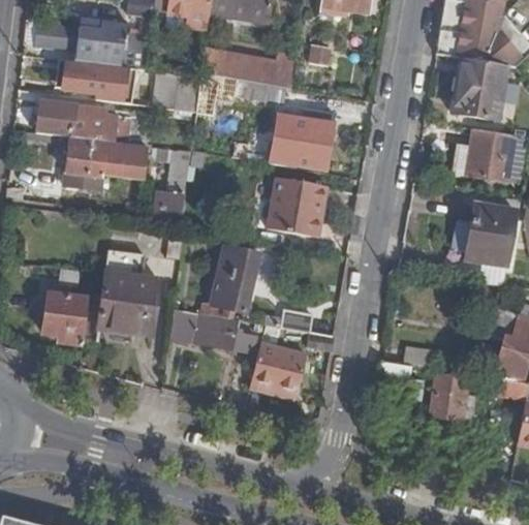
[(155,0),(154,10),(163,11),(164,0),(155,0)]
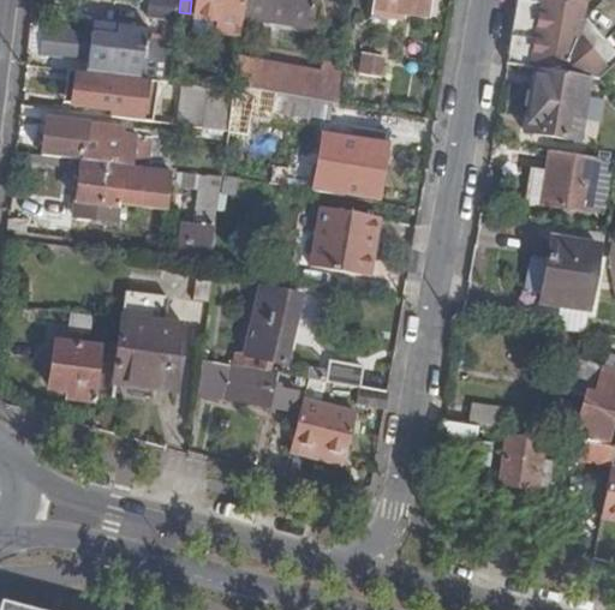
[(195,0),(193,15),(192,25),(240,31),(243,13),(244,0),(195,0)]
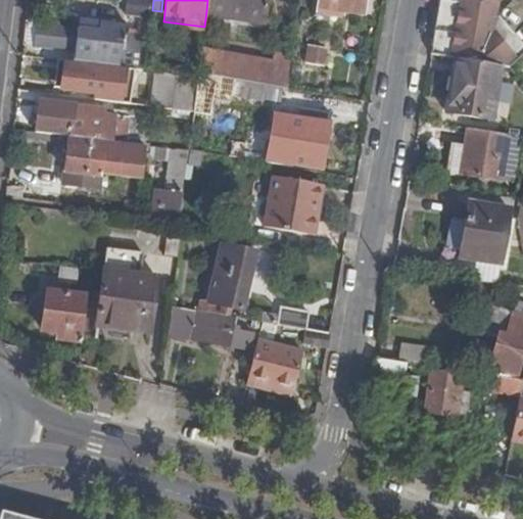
[(207,0),(206,11),(264,19),(266,0),(207,0)]
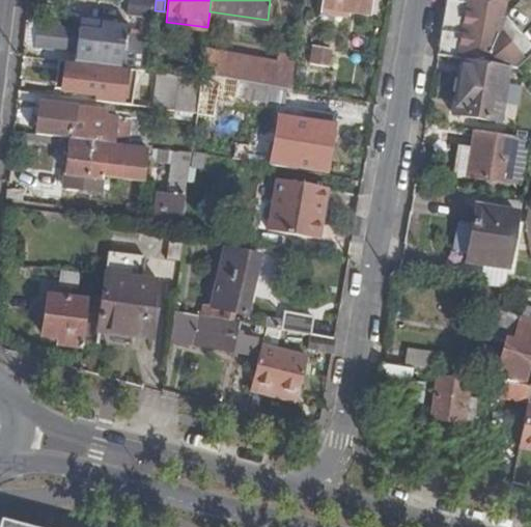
[(323,0),(322,5),(343,8),(370,12),(371,0),(323,0)]
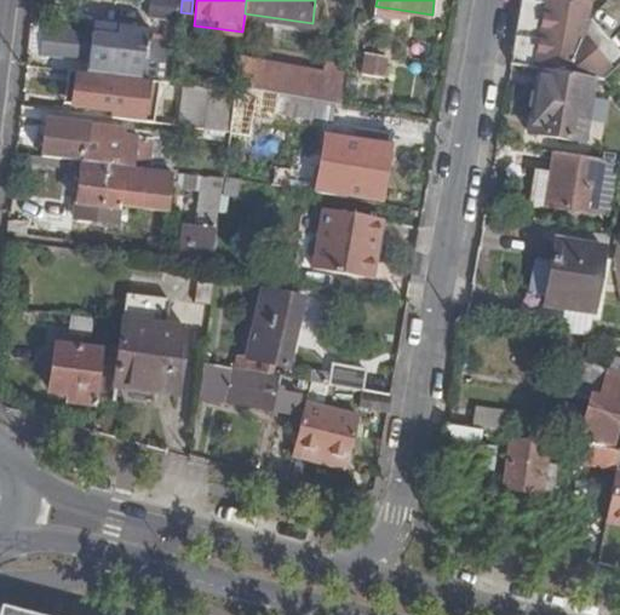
[(573,56),(573,72),(602,75),(619,59),(619,30),(619,32),(614,18),(602,21),(606,1),(601,0),(547,0),(521,0),(512,51),(556,59),(573,56)]
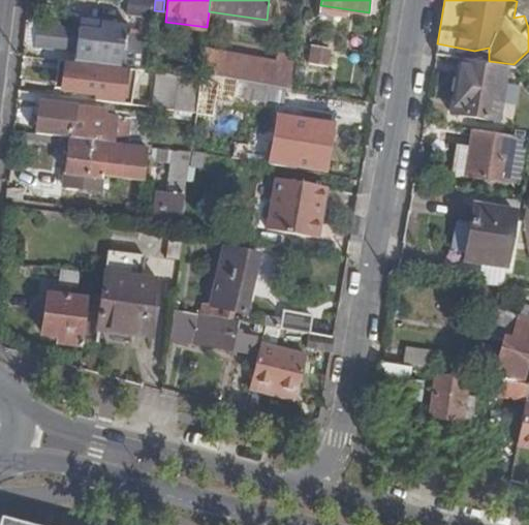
[(340,21),(342,8),(320,5),(318,18),(340,21)]
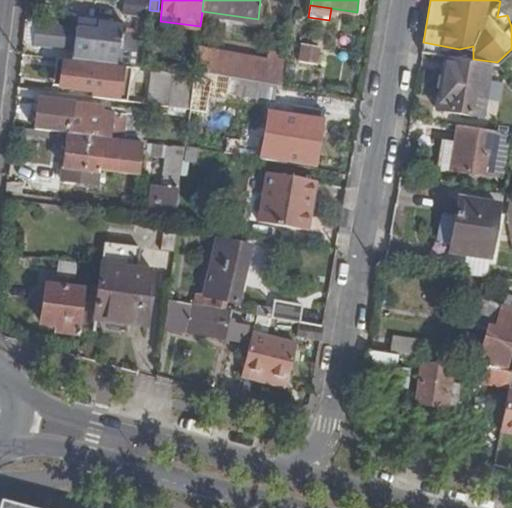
[(111,32),(114,9),(99,6),(97,18),(95,30),(61,25),(63,14),(38,11),(33,43),(99,52),(98,63),(107,64),(111,32)]
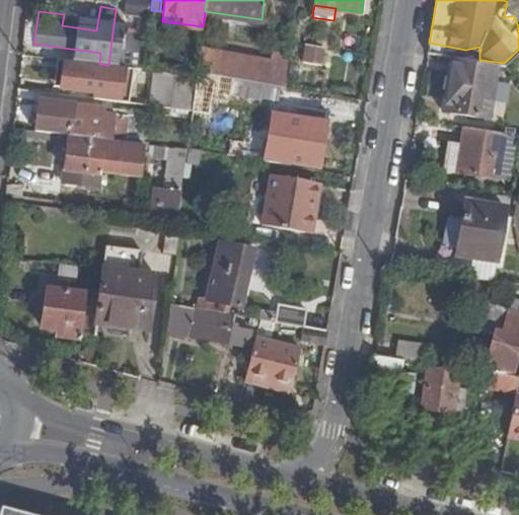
[(96,30),(98,18),(64,14),(62,25),(96,30)]
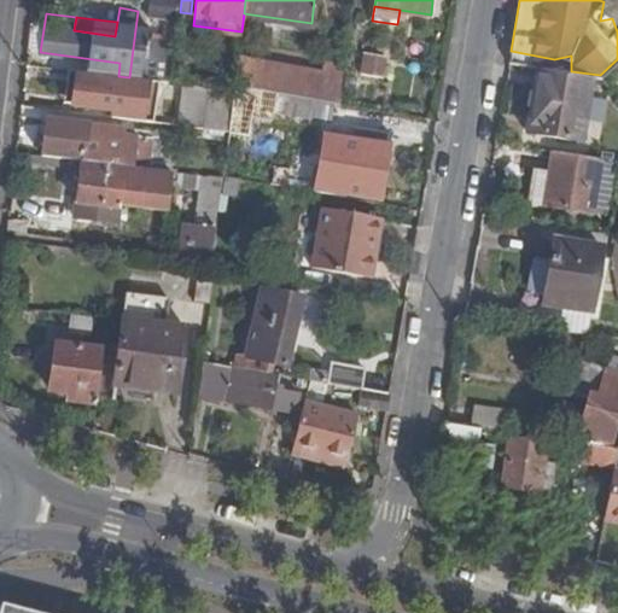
[(175,44),(134,39),(129,77),(147,79),(159,81),(170,82),(175,44)]
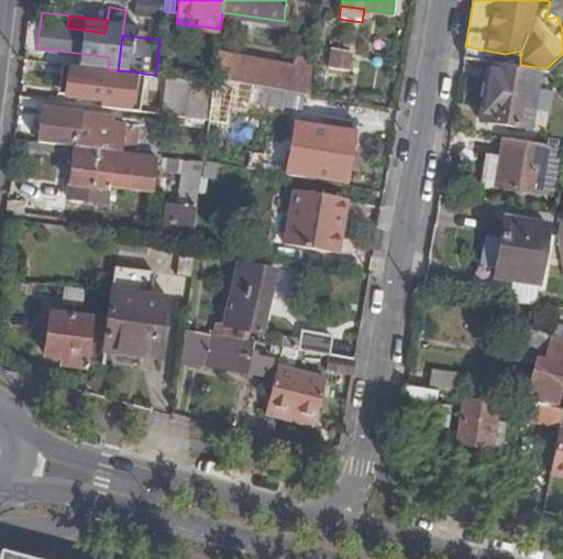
[(36,47),(26,46),(24,59),(62,64),(70,65),(108,69),(109,57),(36,47)]
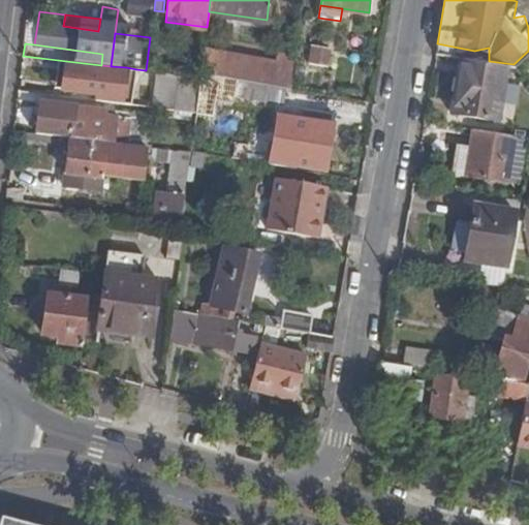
[(324,65),(328,47),(312,43),(308,62),(324,65)]
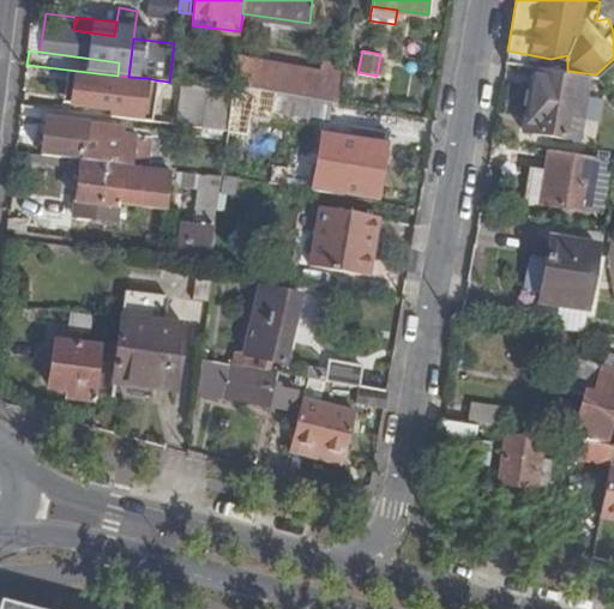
[(337,102),(342,64),(323,61),(321,71),(236,55),(233,83),(275,90),(333,101),(337,102)]
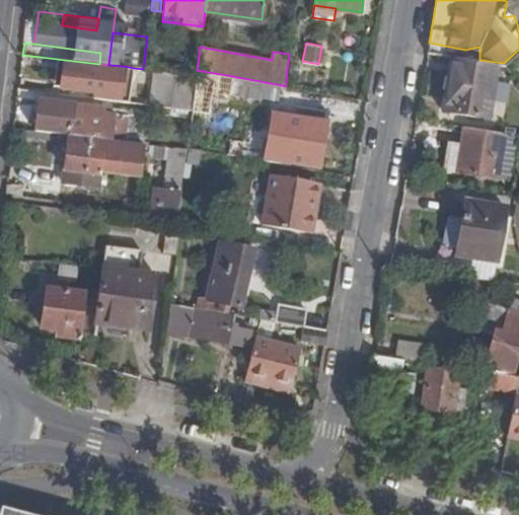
[(488,117),(497,64),(452,56),(442,109),(488,117)]
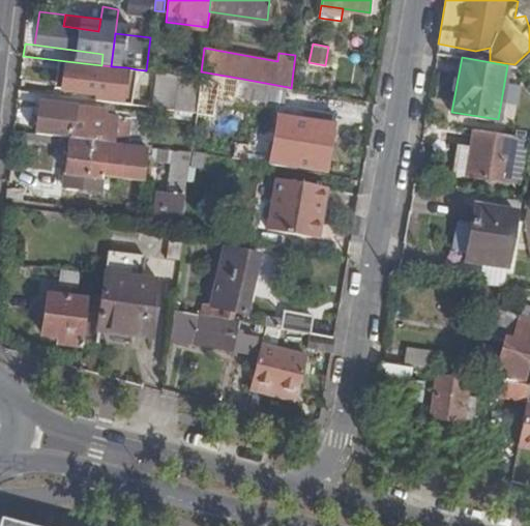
[(66,61),(58,60),(55,86),(63,87),(66,61)]
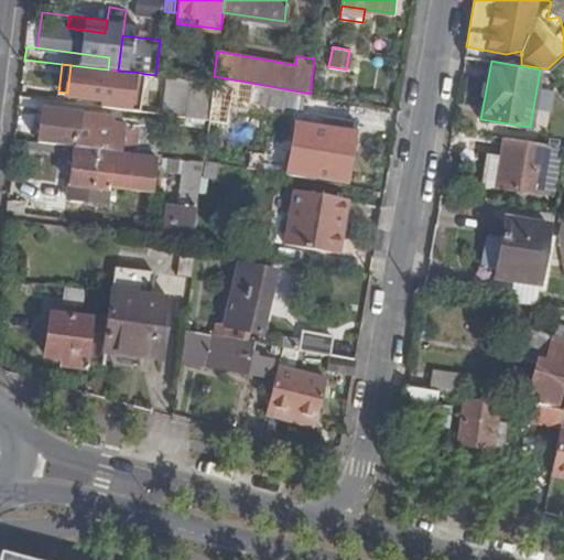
[(134,72),(118,71),(108,70),(71,65),(67,93),(105,97),(104,106),(131,109),(134,72)]
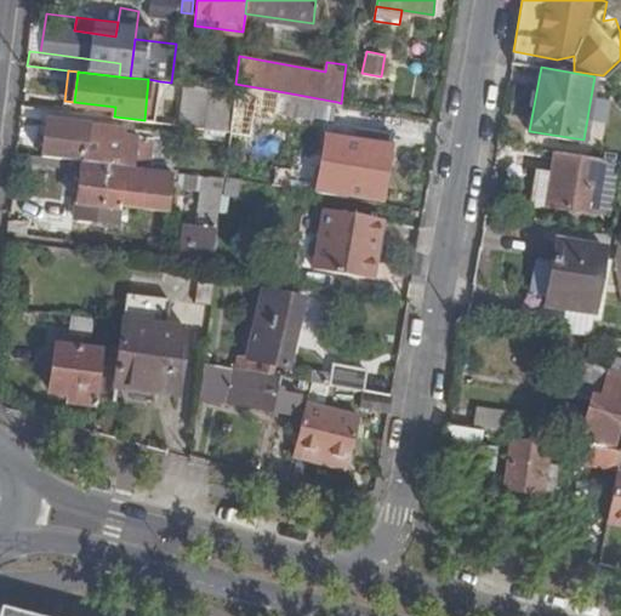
[(148,79),(144,120),(157,120),(160,81),(148,79)]
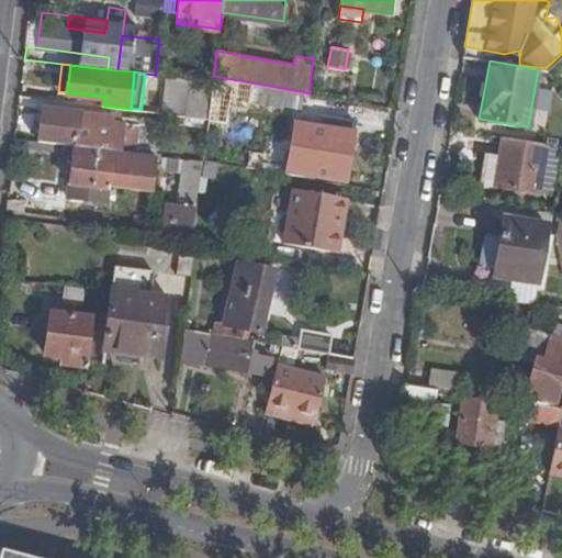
[(251,82),(213,76),(212,81),(211,91),(249,99),(251,82)]
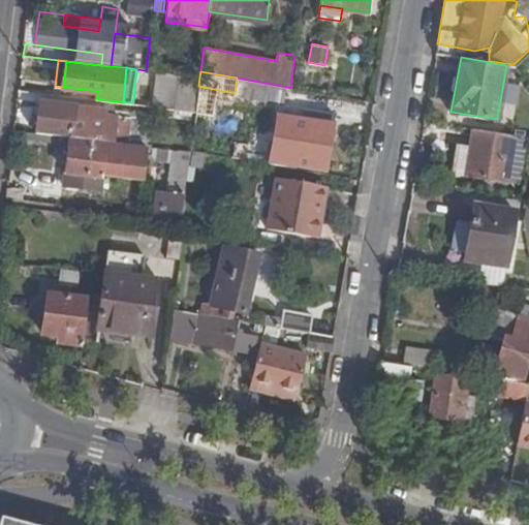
[(199,76),(178,74),(174,107),(195,111),(198,86),(199,76)]
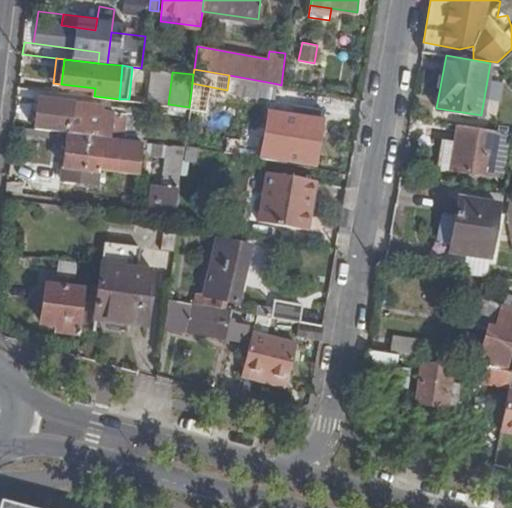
[(275,98),(278,84),(229,75),(227,90),(275,98)]
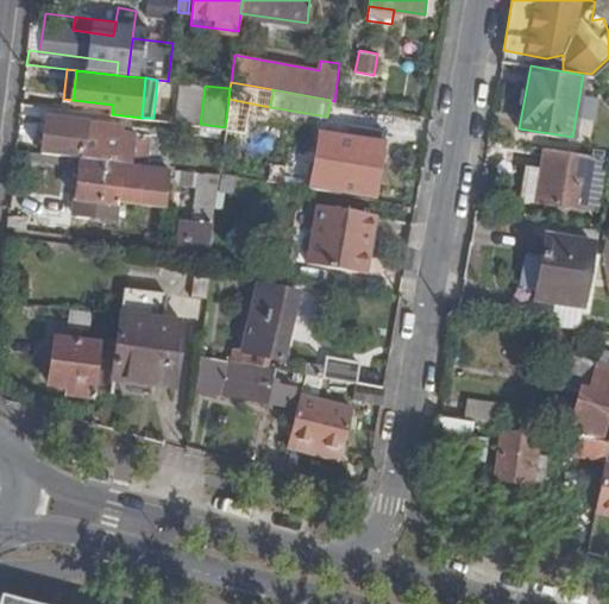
[(45,117),(41,152),(80,157),(144,164),(145,150),(148,136),(130,133),(131,126),(45,117)]
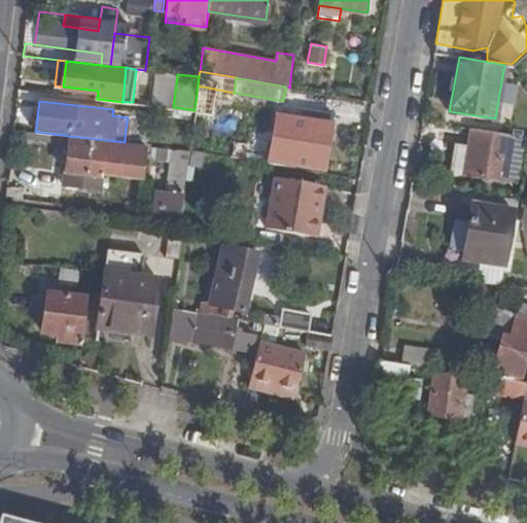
[(301,115),(331,121),(334,113),(302,107),(301,115)]
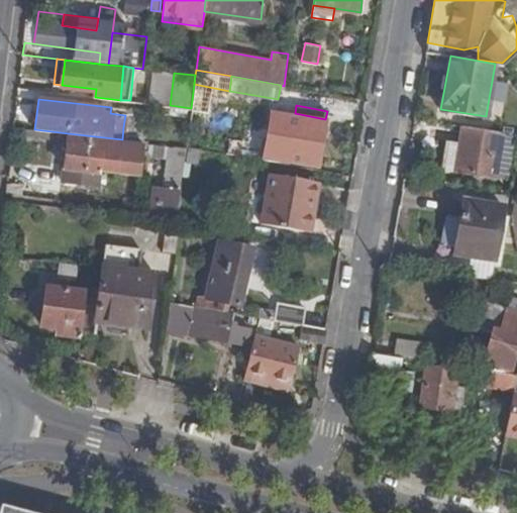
[(132,109),(111,107),(110,113),(125,115),(123,127),(131,128),(132,109)]
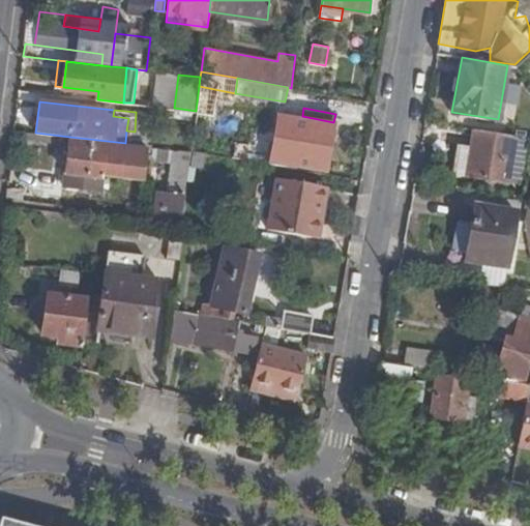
[(270,163),(295,167),(296,164),(324,170),(333,122),(302,116),(287,114),(285,126),(276,125),(270,163)]
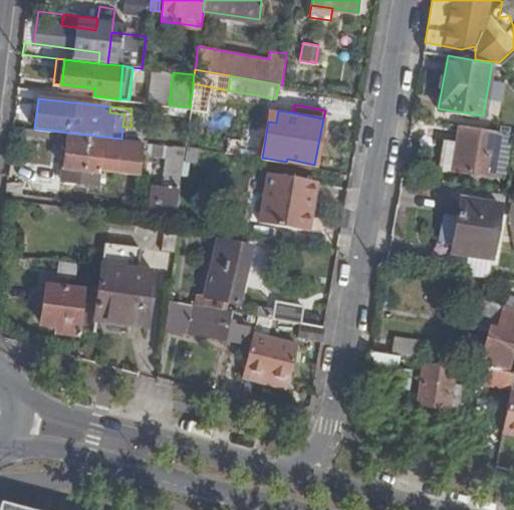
[(498,131),(460,124),(452,169),(490,176),(498,131)]
